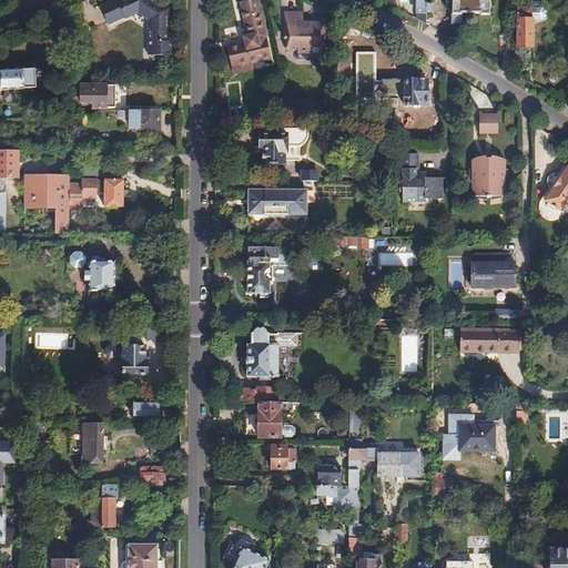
[(122,14),(124,20),(134,14),(148,22),(149,32),(145,32),(145,44),(148,44),(148,59),(150,59),(155,62),(161,57),(172,57),(172,42),(168,42),(168,31),(170,31),(170,9),(160,2),(158,6),(148,0),(121,0),(118,2),(117,0),(99,8),(105,22),(122,14)]
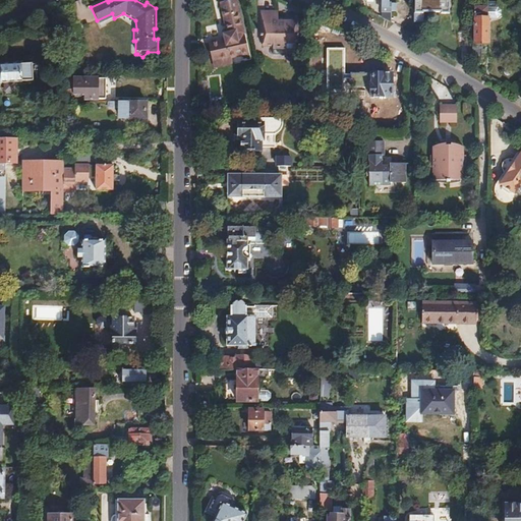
[(208,43),(212,62),(229,58),(246,55),(235,0),(220,3),(226,34),(223,35),(224,40),(208,43)]
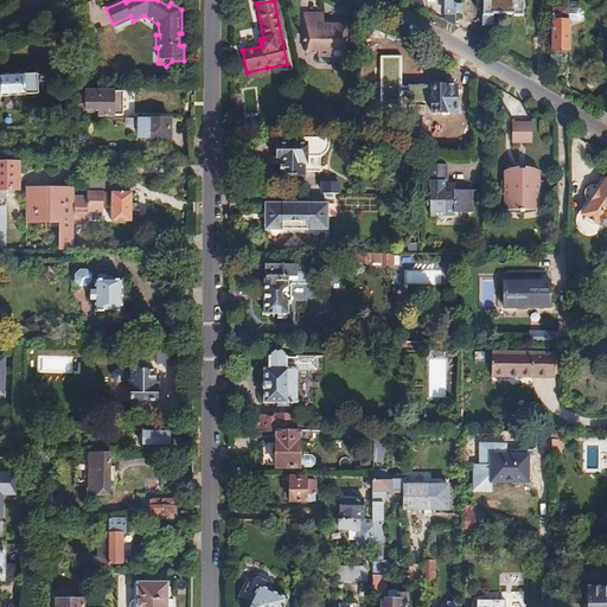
[(438,16),(451,24),(449,0),(435,0),(436,6),(438,6),(438,16)]
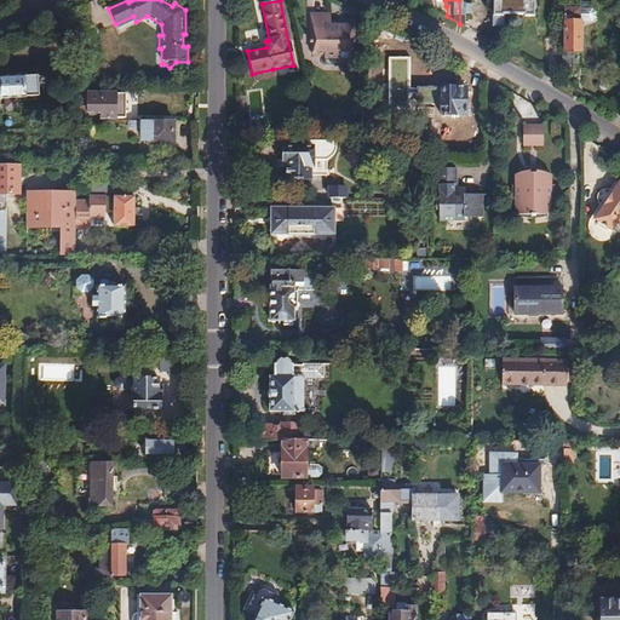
[(494,0),(494,13),(492,16),(492,26),(501,26),(501,15),(523,15),(527,17),(530,18),(533,15),(533,11),(530,10),(529,0),(494,0)]
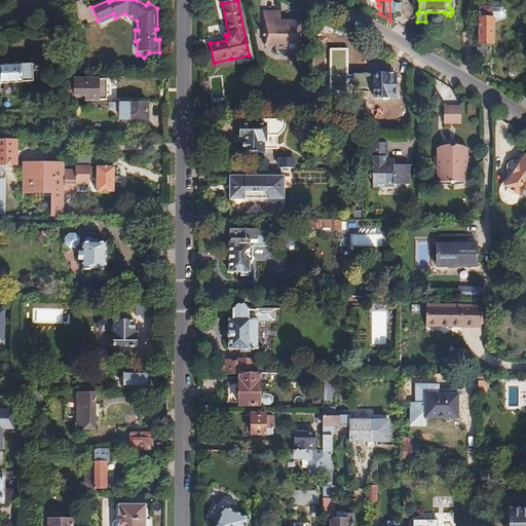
[(478,4),(477,41),(485,41),(489,42),(490,4),(478,4)]
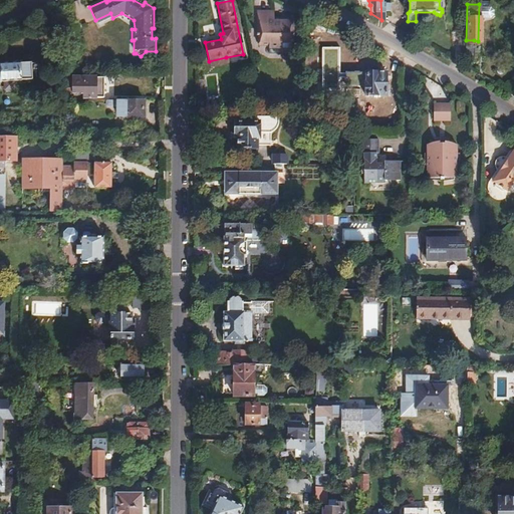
[(97,25),(112,18),(110,13),(95,20),(97,25)]
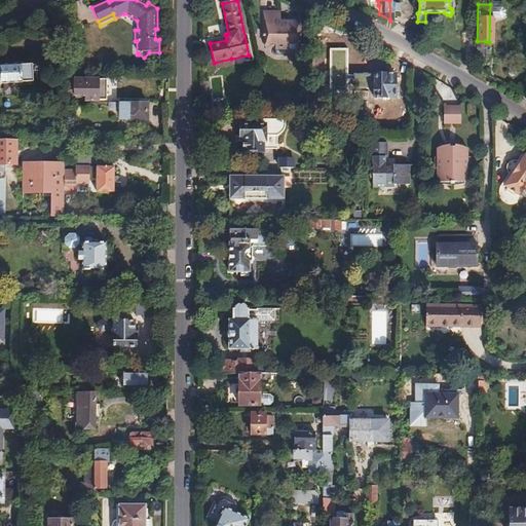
[(280,14),(263,14),(262,37),(265,37),(265,47),(286,48),(287,54),(300,54),(300,25),(288,24),(288,21),(280,20),(280,14)]
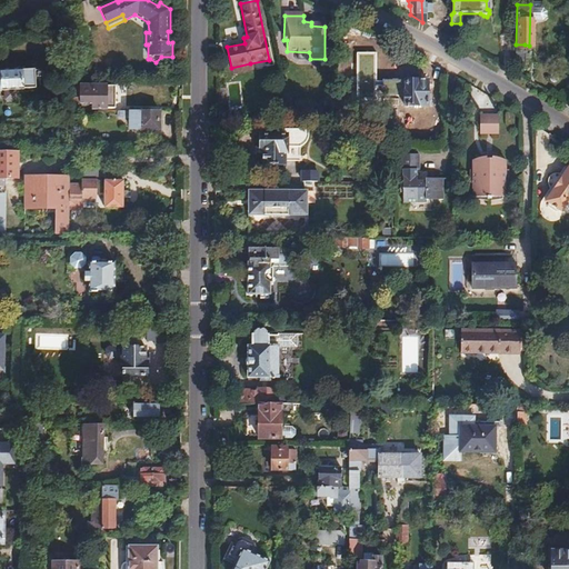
[(250,63),(231,68),(233,75),(252,70),(250,63)]
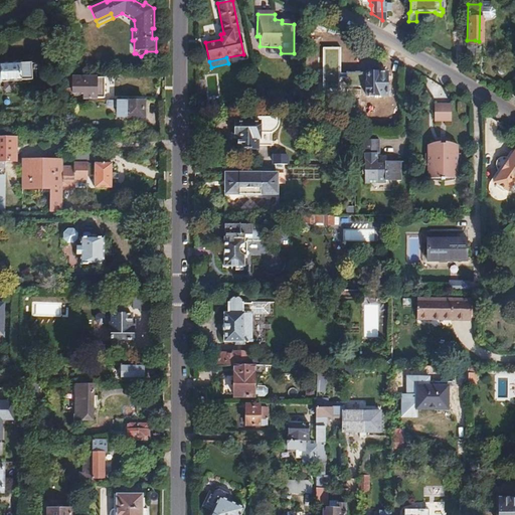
[(30,59),(0,63),(0,79),(2,80),(3,89),(12,88),(11,78),(33,75),(30,59)]
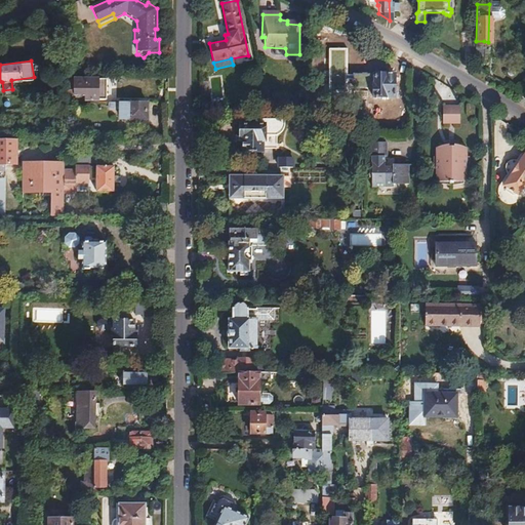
[(367,85),(367,96),(393,96),(394,75),(372,74),(371,85),(367,85)]
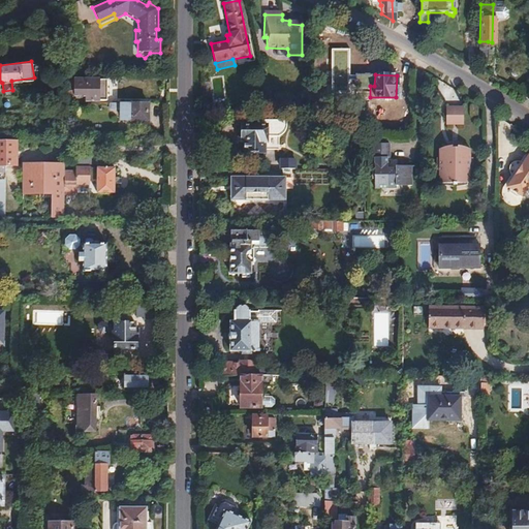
[(97,80),(97,76),(88,76),(88,80),(79,80),(79,91),(85,91),(85,95),(105,95),(105,80),(97,80)]
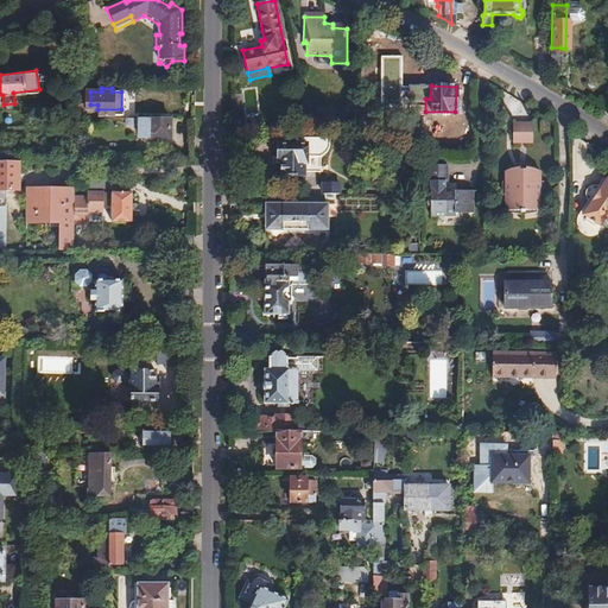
[(75,107),(75,116),(88,116),(88,114),(84,114),(84,107),(75,107)]
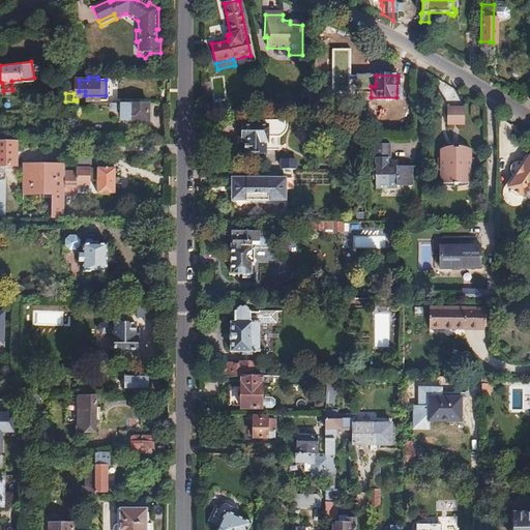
[(123,102),(112,102),(112,112),(123,112),(123,102)]
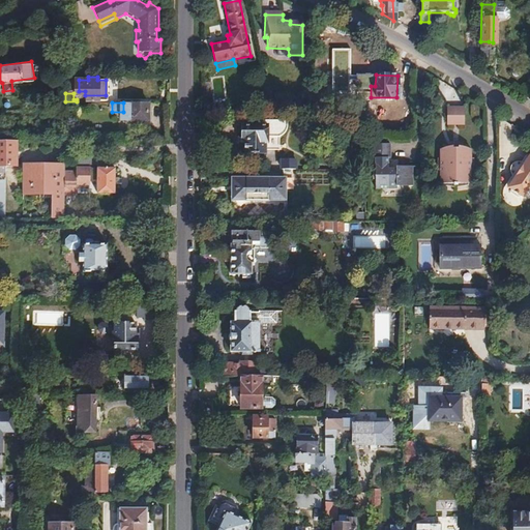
[(155,123),(156,102),(127,102),(127,116),(135,116),(135,122),(155,123)]
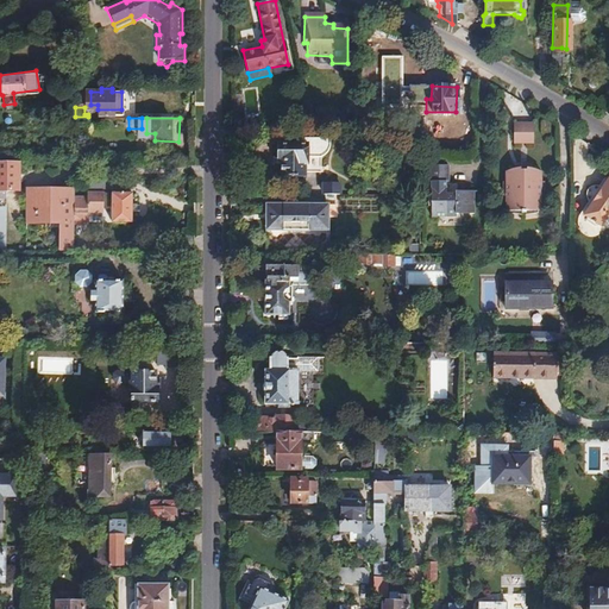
[(533,124),(513,125),(513,145),(533,144),(533,124)]
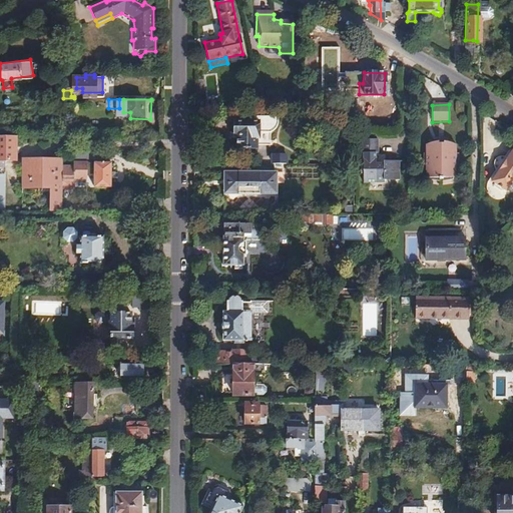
[(220,118),(220,131),(223,131),(223,150),(254,150),(254,131),(258,131),(258,115),(251,115),(251,119),(220,118)]
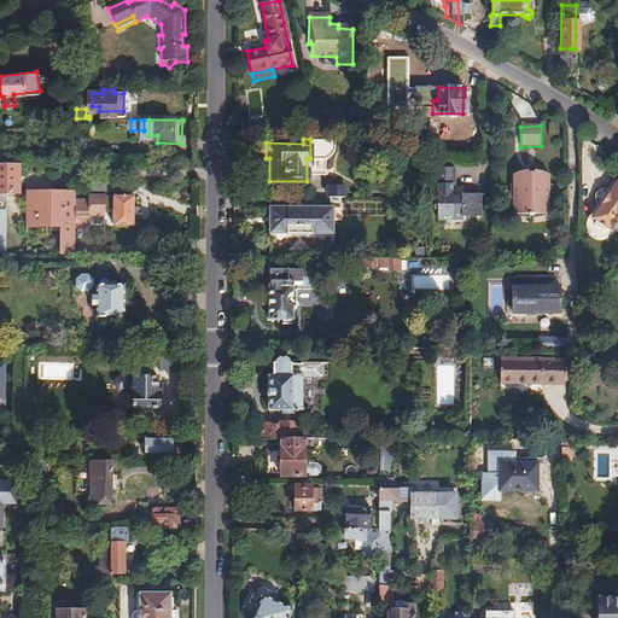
[(56,165),(66,165),(66,145),(56,144),(56,165)]
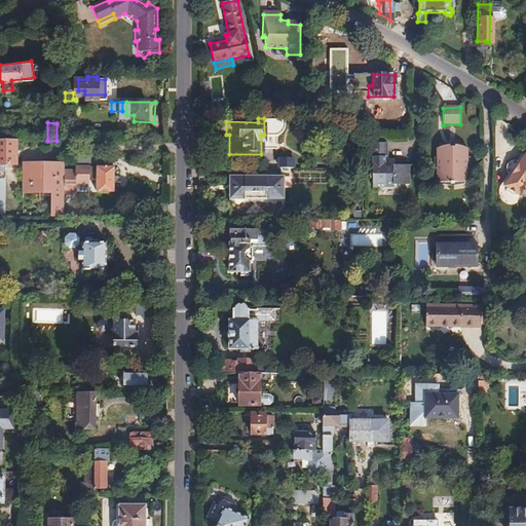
[(0,218),(4,218),(4,163),(15,163),(16,140),(0,139),(0,218)]
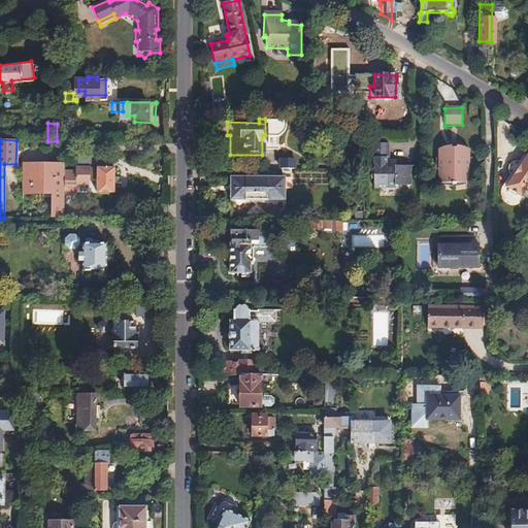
[(372,179),(372,189),(394,189),(394,187),(409,187),(409,167),(393,166),(393,169),(385,169),(385,158),(388,158),(388,144),(370,143),(370,158),(372,158),(372,163),(370,163),(370,179),(372,179)]
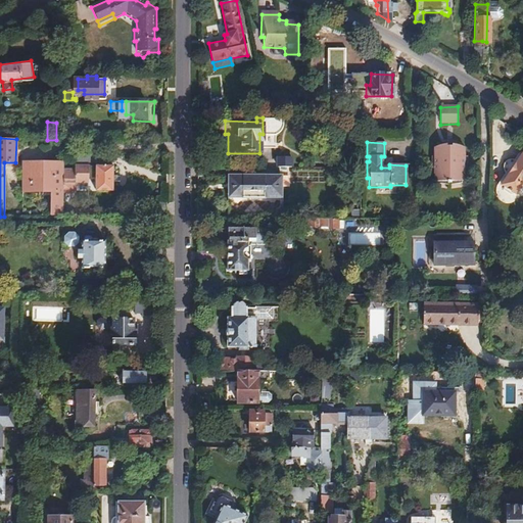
[(433,167),(433,182),(446,183),(446,184),(450,184),(450,182),(464,183),(464,168),(460,168),(460,162),(464,158),(464,155),(464,148),(459,147),(454,146),(452,145),(452,147),(446,147),(446,145),(444,146),(439,147),(434,148),(434,158),(437,162),(437,167),(433,167)]
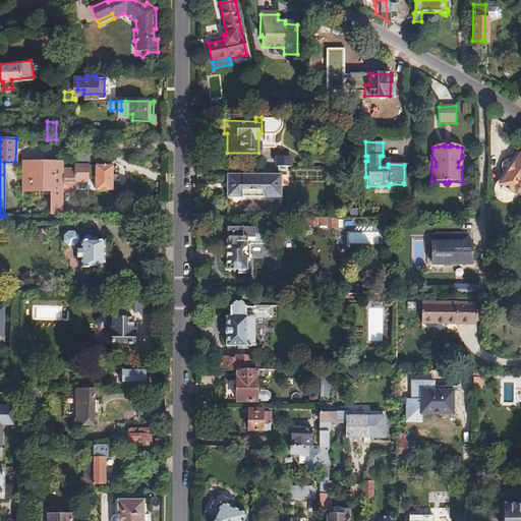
[(95,165),(95,151),(85,151),(74,154),(73,166),(71,166),(62,166),(62,179),(62,194),(73,194),(73,183),(87,183),(87,178),(89,178),(94,179),(94,192),(100,192),(111,193),(111,190),(112,168),(104,168),(95,168),(95,165)]
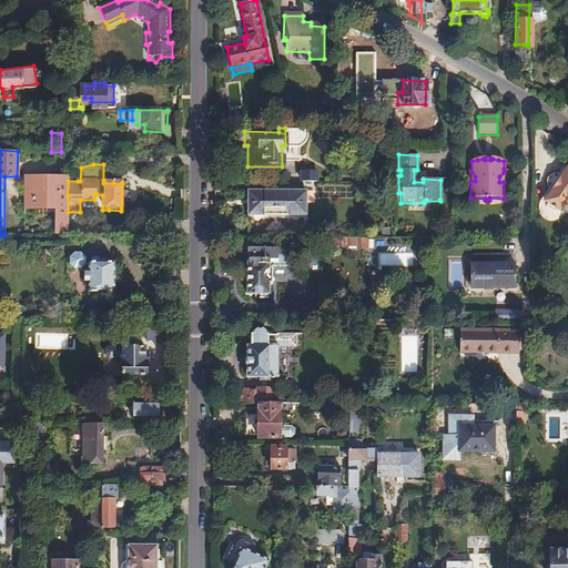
[(559,195),(551,190),(544,202),(546,204),(546,209),(553,213),(557,212),(559,213),(567,202),(567,165),(559,178),(567,183),(559,195)]
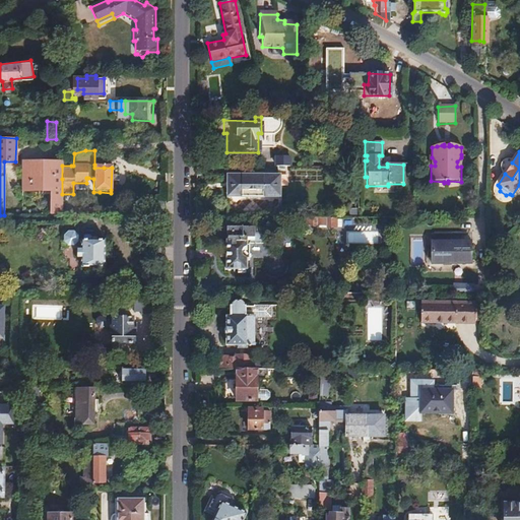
[(275,166),(277,166),(291,166),(291,155),(275,154),(275,166)]
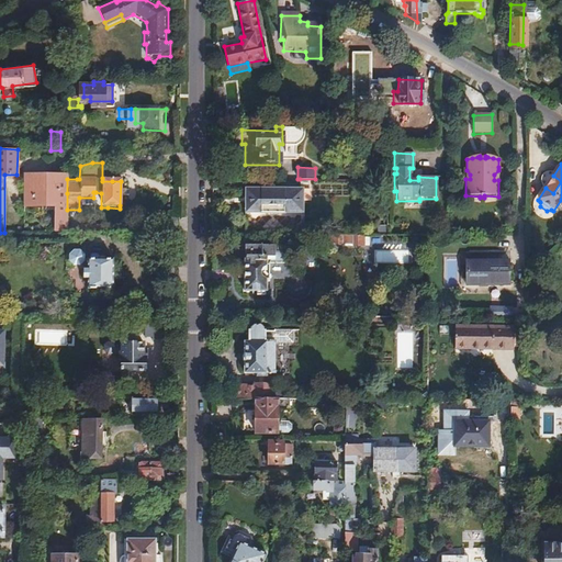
[(23,233),(66,234),(66,229),(67,210),(67,193),(67,179),(67,173),(58,172),(58,175),(51,182),(51,191),(23,191),(23,233)]
